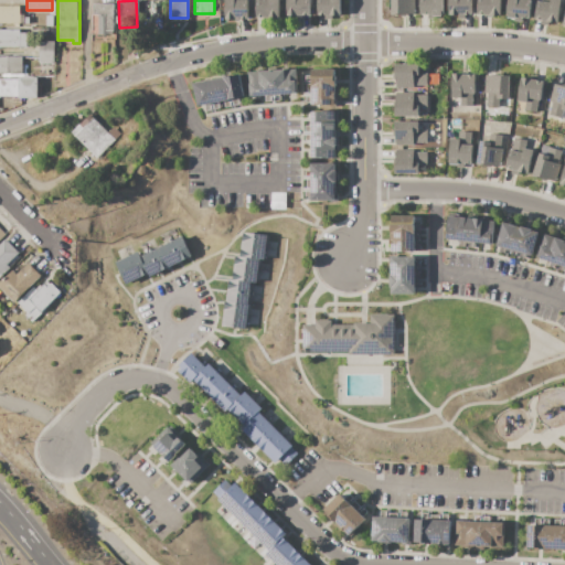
[(225,0),(248,0),(248,19),(226,19),(225,0)]
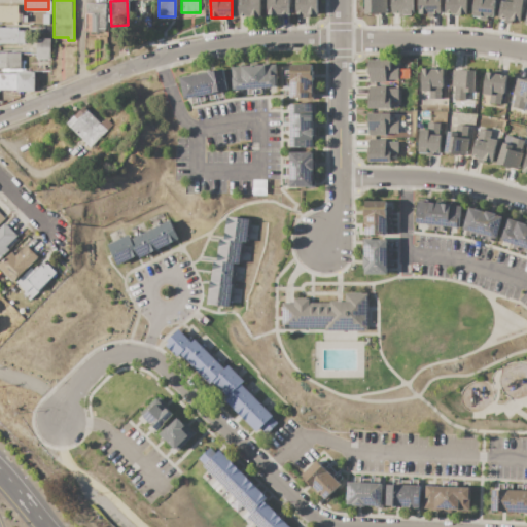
[(239,0),(260,0),(260,16),(240,16),(239,0)]
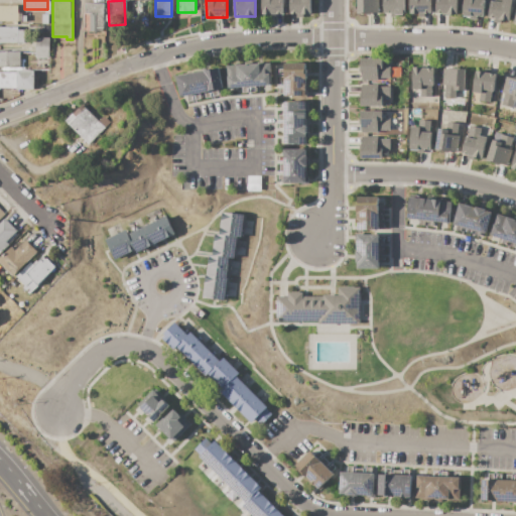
[(262,0),(283,0),(283,15),(262,15),(262,0)]
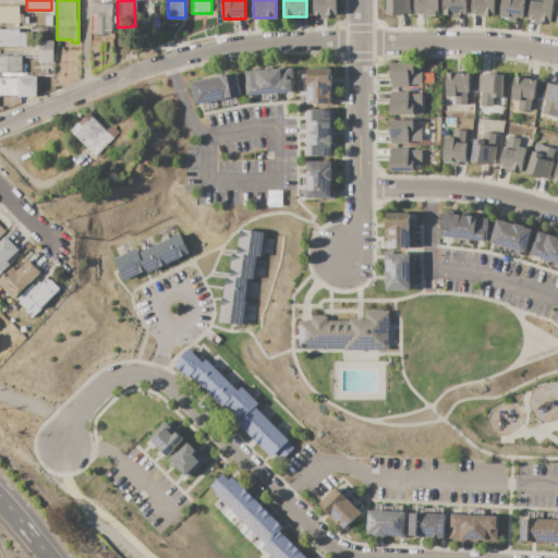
[(314,0),(337,0),(337,15),(327,15),(327,19),(320,19),(320,15),(314,15),(314,0)]
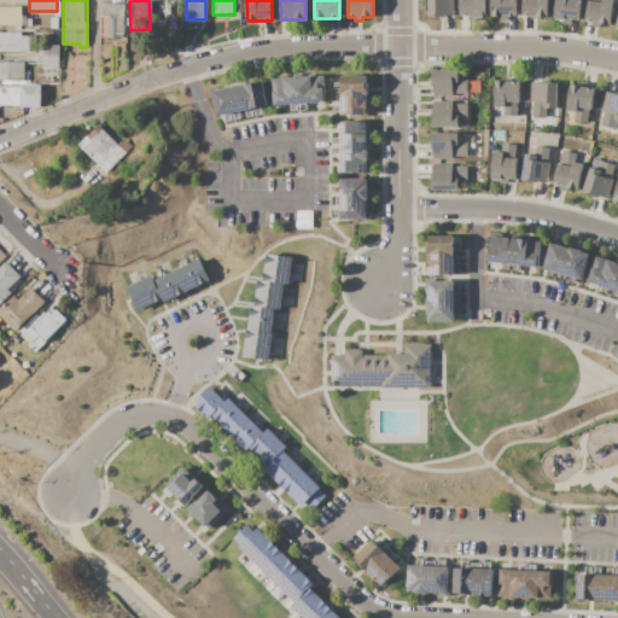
[(427,0),(454,0),(454,17),(427,17),(427,0)]
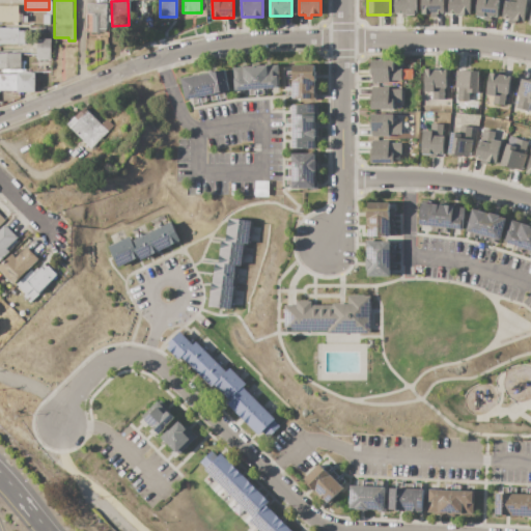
[(394,0),(417,0),(417,17),(402,16),(402,14),(394,14),(394,0)]
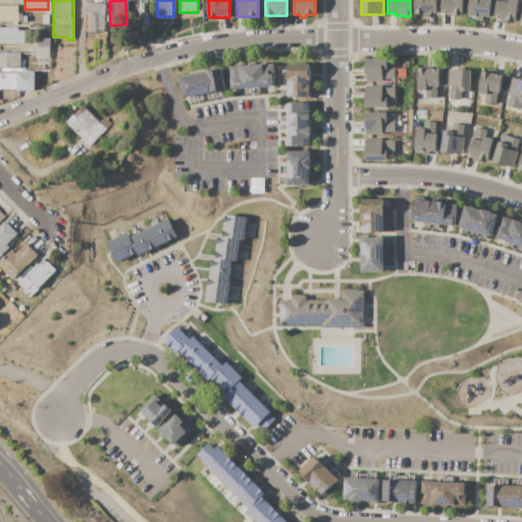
[(415,0),(435,0),(435,15),(429,15),(429,17),(423,16),(423,15),(415,15),(415,0)]
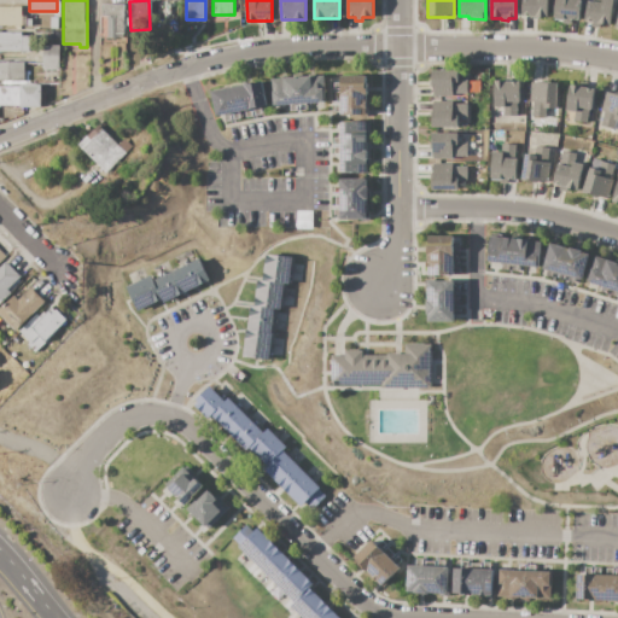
[(547,0),(547,18),(522,17),(522,0),(547,0)]
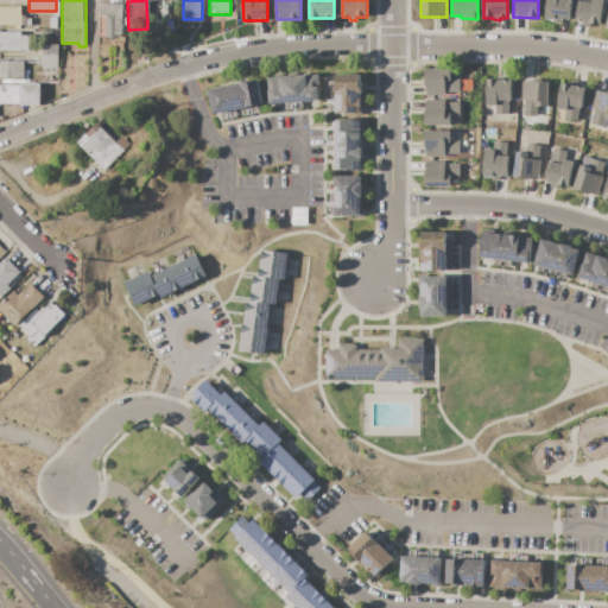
[(548,0),(572,0),(570,20),(562,20),(561,23),(545,21),(548,0)]
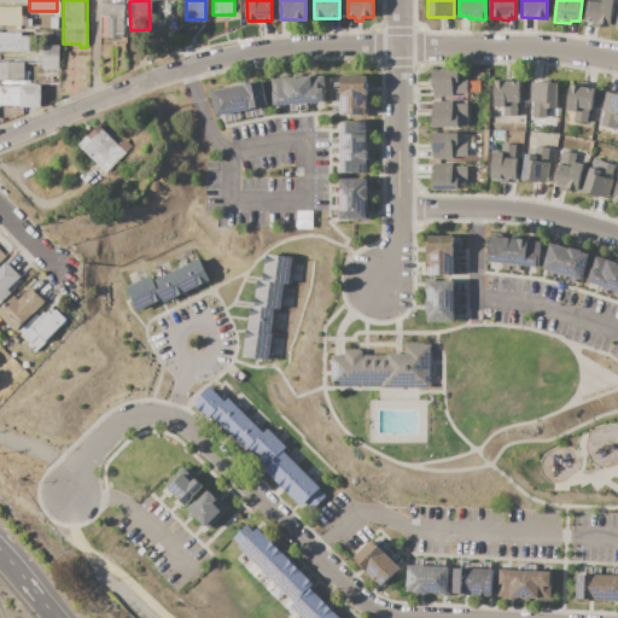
[(612,0),(610,24),(600,23),(599,28),(592,27),(593,23),(584,22),(588,0),(602,3),(602,0),(612,0)]
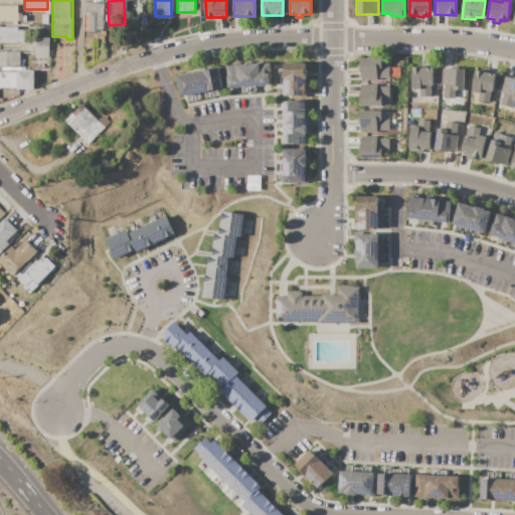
[(84,3),(104,3),(103,32),(89,31),(89,14),(83,14),(84,3)]
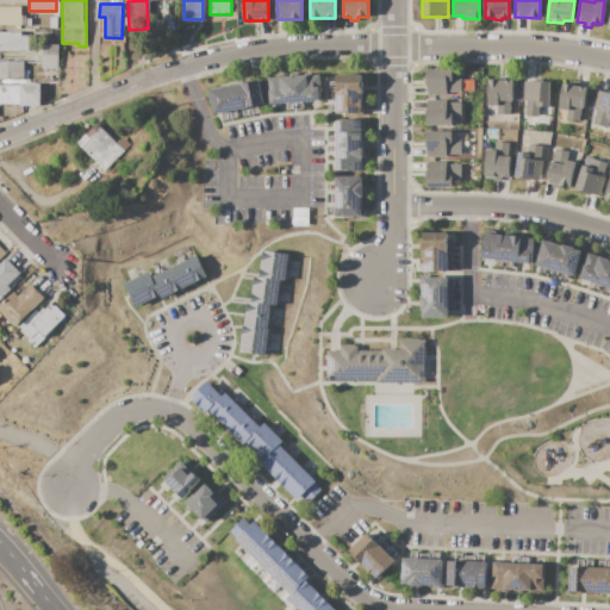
[(0,6),(22,6),(22,16),(26,16),(26,26),(0,26),(0,6)]
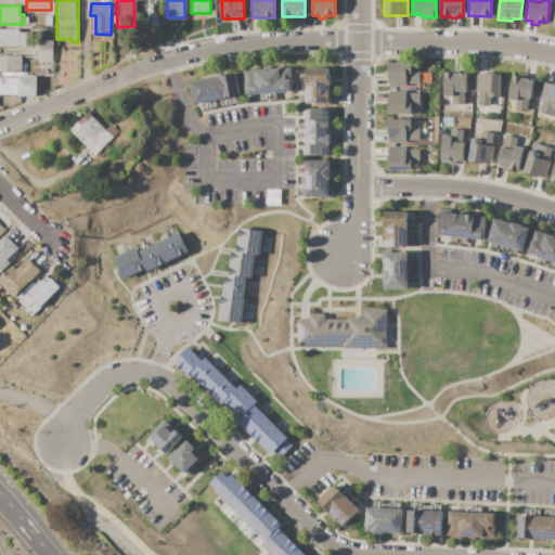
[(0,47),(0,29),(20,29),(20,33),(26,33),(26,47),(0,47)]
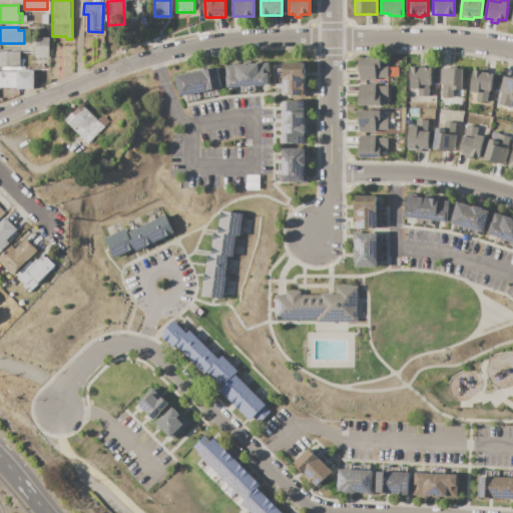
[(35,37),(48,37),(49,57),(35,57),(35,37)]
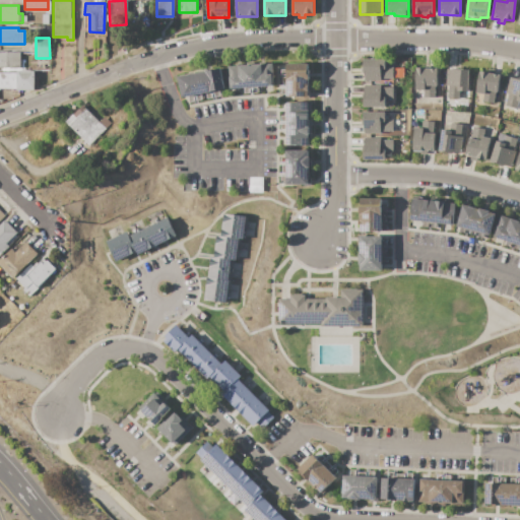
[(0,52),(20,52),(20,67),(17,67),(17,68),(0,68),(0,52)]
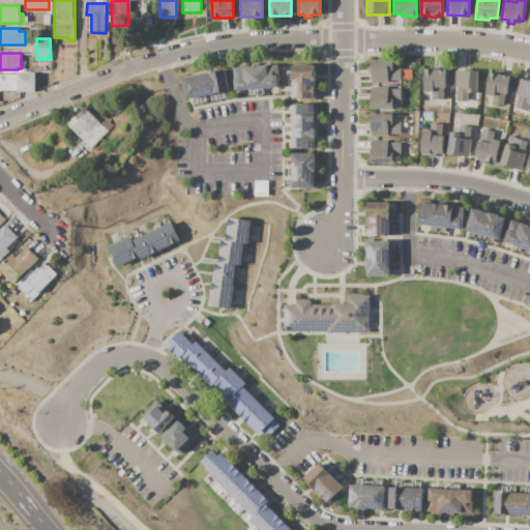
[(372,60),(393,60),(393,68),(401,68),(401,81),(389,81),(389,83),(371,83),(372,60)]
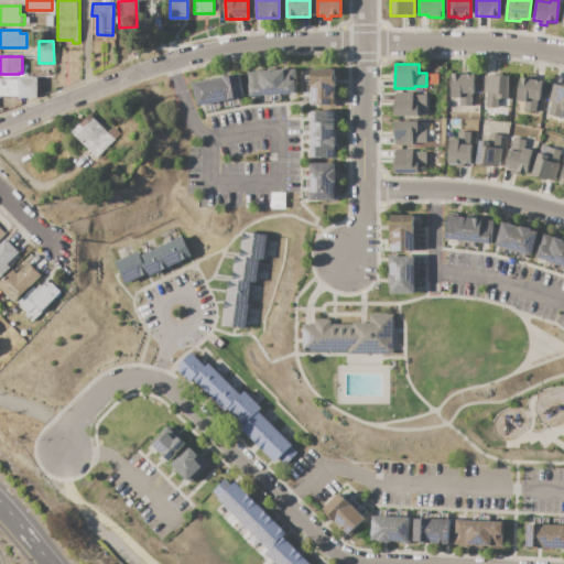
[(311,68),(335,68),(335,105),(311,105),(311,68)]
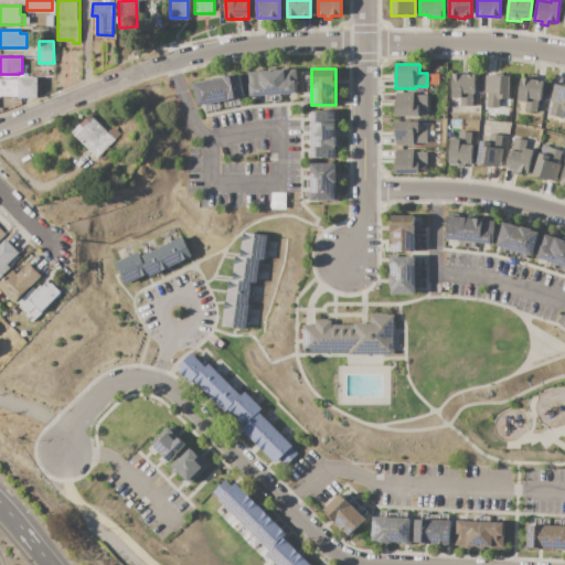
[(248,72),(298,70),(299,94),(279,94),(280,100),(266,102),(265,95),(249,96),(248,72)]
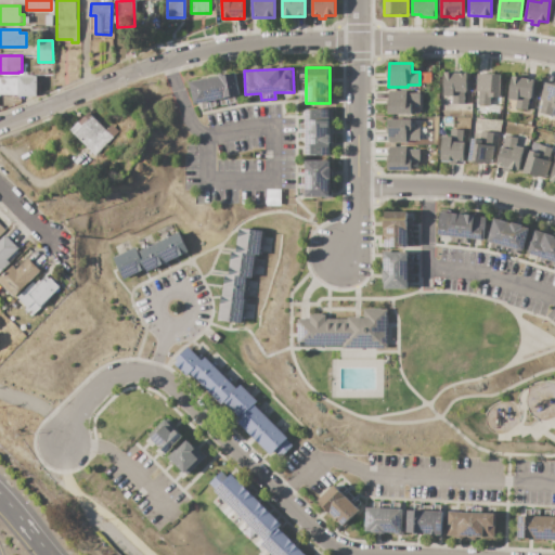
[(444,72),(466,72),(466,93),(465,93),(464,105),(452,105),(452,98),(444,98),(444,72)]
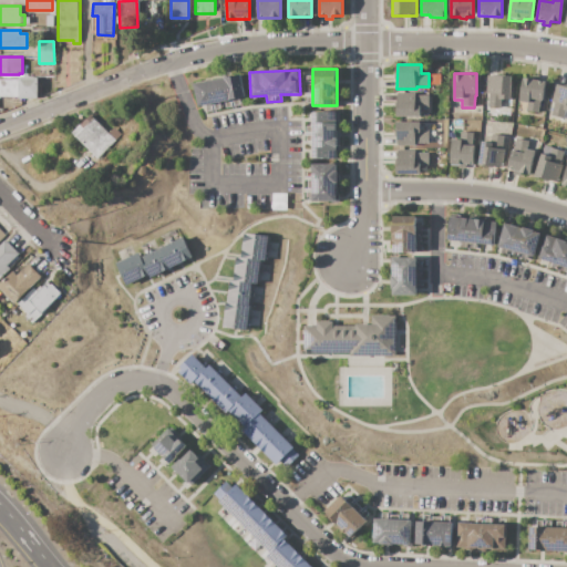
[(193,84),(240,74),(245,96),(238,99),(239,104),(226,106),(225,101),(218,102),(220,109),(206,112),(205,105),(198,106),(193,84)]
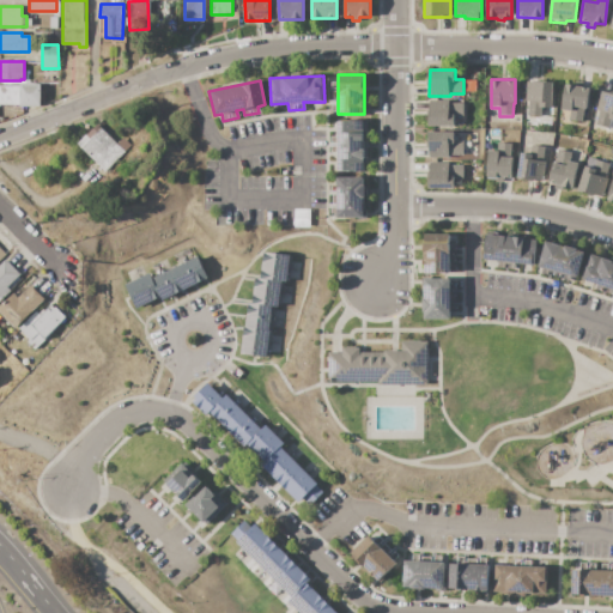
[(527,82),(553,84),(551,109),(541,109),(541,117),(527,116),(528,102),(526,102),(527,82)]
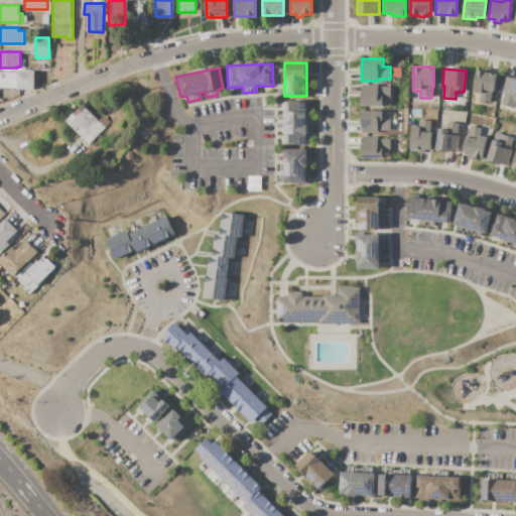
[(17,71),(34,71),(35,77),(37,77),(37,86),(35,86),(35,89),(17,89),(17,73),(17,71)]
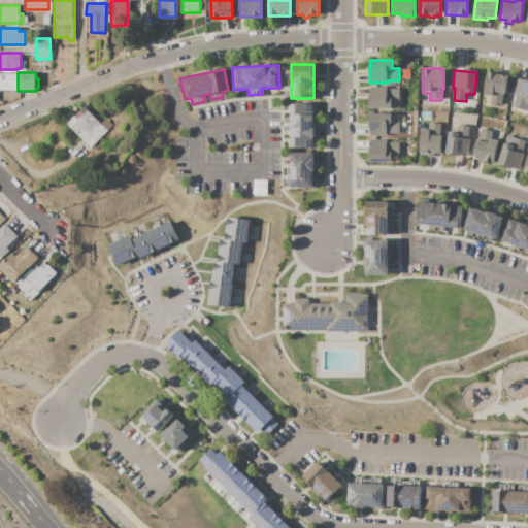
[(488,73),(507,76),(505,94),(502,94),(501,105),(490,103),(492,95),(484,94),(488,73)]
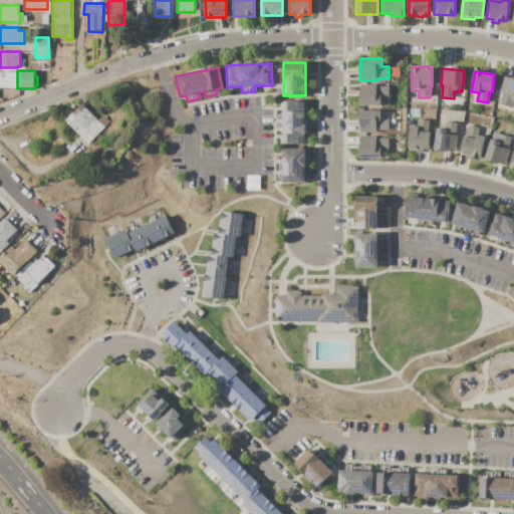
[(0,72),(17,72),(17,88),(0,88),(0,72)]
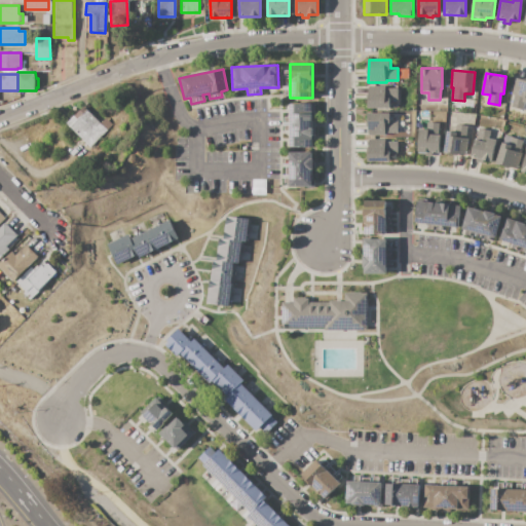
[(517,77),(525,79),(525,111),(512,108),(515,95),(512,95),(517,77)]
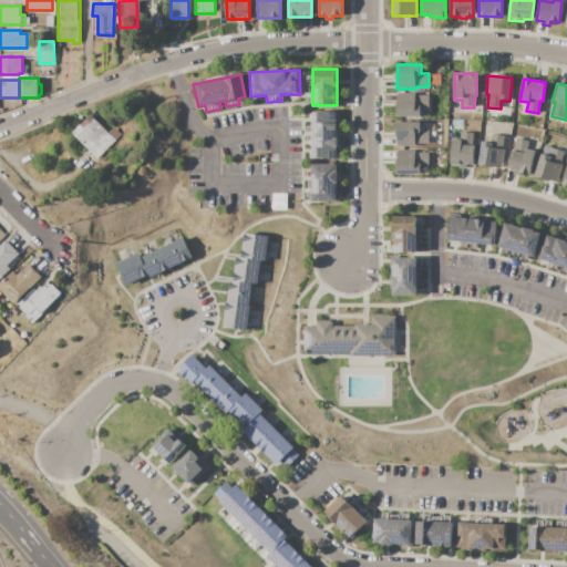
[(397,93),(415,93),(415,95),(428,95),(428,107),(421,107),(421,116),(397,116),(397,93)]
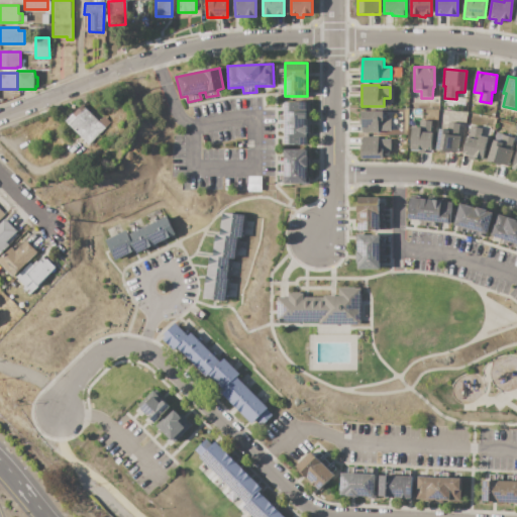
[(285,102),(307,101),(308,124),(309,137),(308,137),(308,143),(286,143),(285,102)]
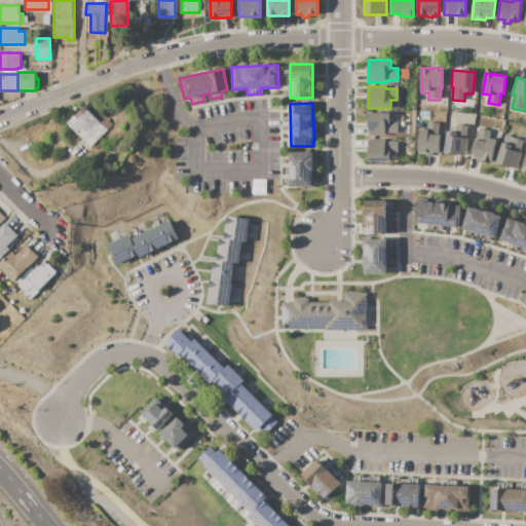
[(67,123),(75,115),(75,116),(85,106),(102,123),(107,117),(115,125),(91,148),(67,123)]
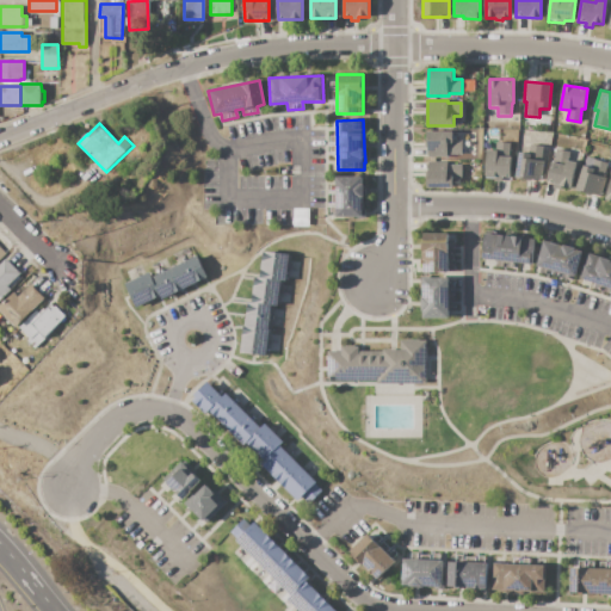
[(427,131),(452,131),(452,141),(461,141),(461,155),(449,155),(449,158),(427,158),(427,131)]
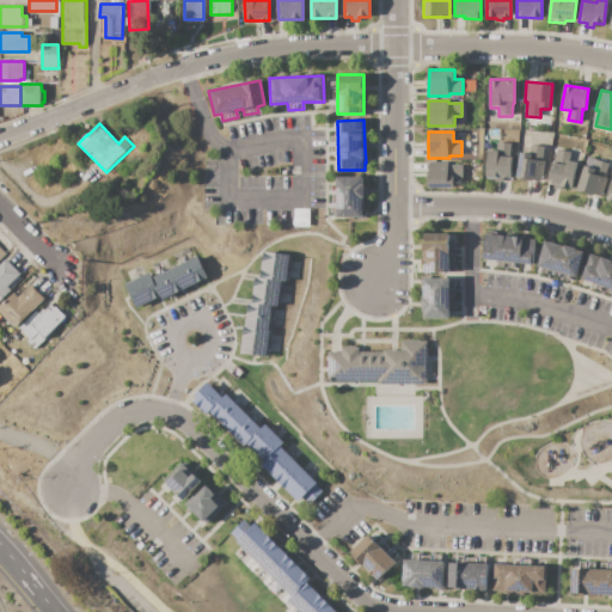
[(488,151),(496,151),(497,142),(512,142),(510,158),(512,158),(510,179),(503,179),(503,182),(495,181),(495,178),(487,178),(488,151)]
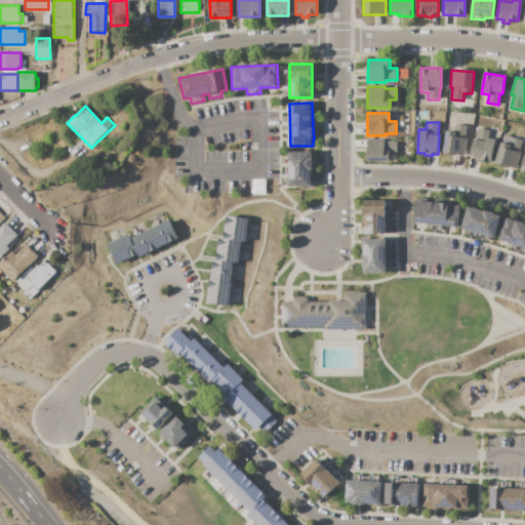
[(446,130),(454,131),(455,123),(467,125),(466,133),(469,133),(465,155),(456,154),(456,156),(443,154),(446,130)]
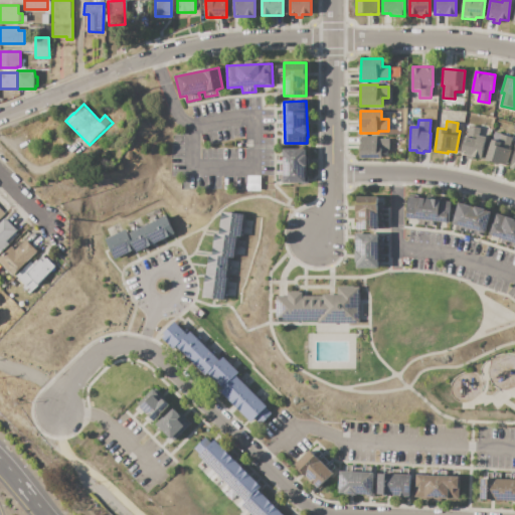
[(469,126),(480,129),(478,135),(487,137),(480,160),(474,159),(474,160),(465,158),(466,156),(461,155),(469,126)]
